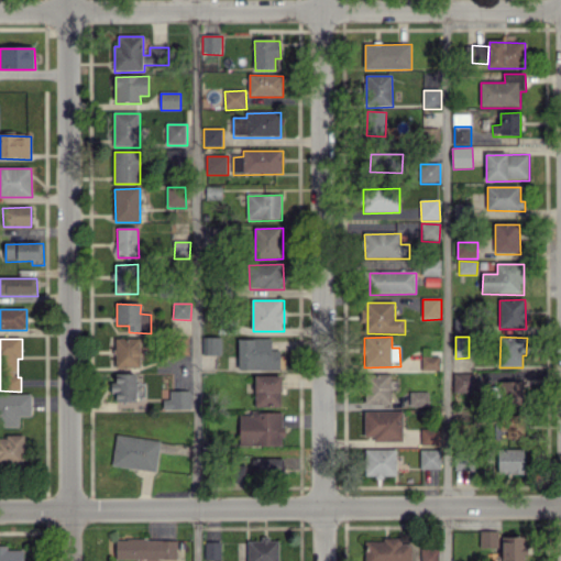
[(141,339),(116,340),(117,369),(141,369),(141,339)]
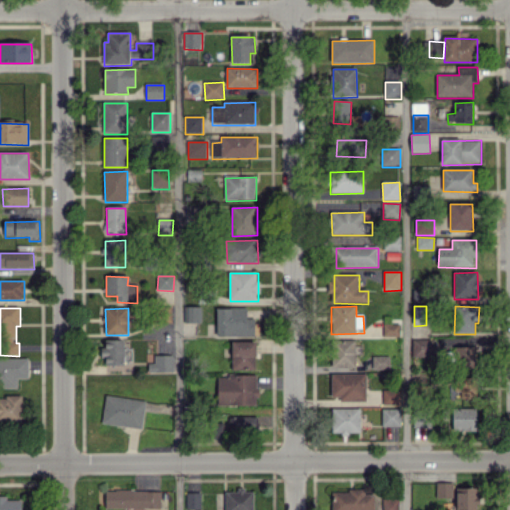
[(202,324),(202,308),(185,308),(185,324),(202,324)]
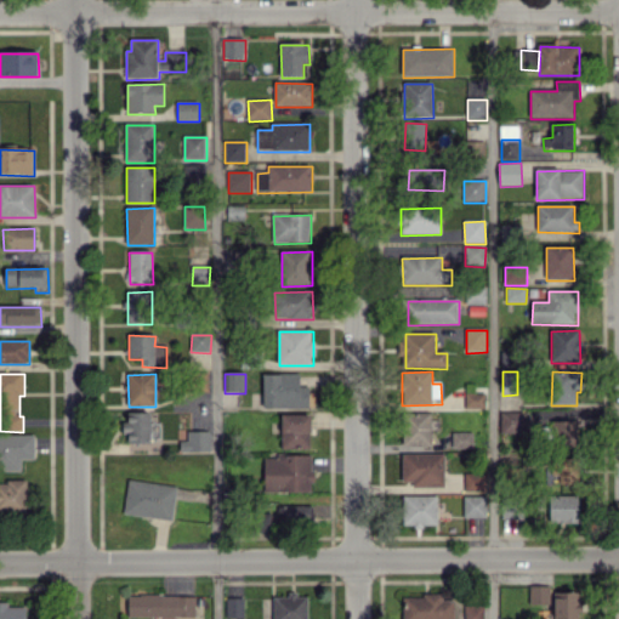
[(311,387),(300,387),(301,375),(265,375),(263,409),(310,410),(311,387)]
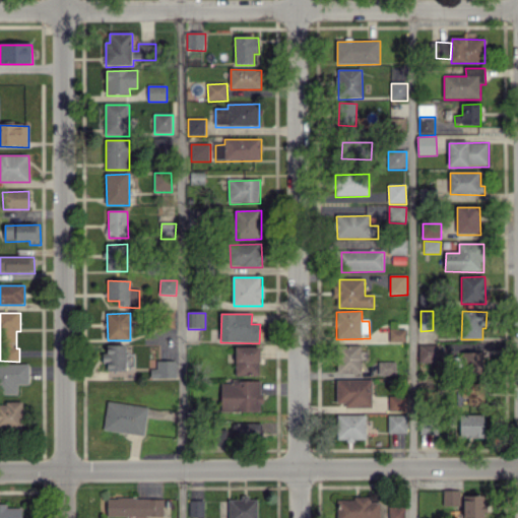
[(390,330),(390,343),(407,342),(406,330),(390,330)]
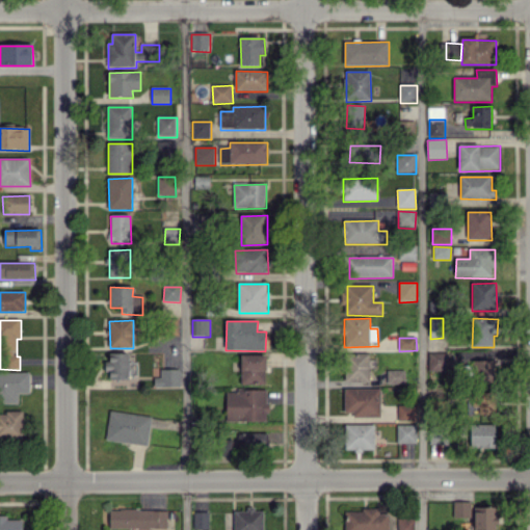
[(129,354),(108,354),(108,380),(130,380),(129,354)]
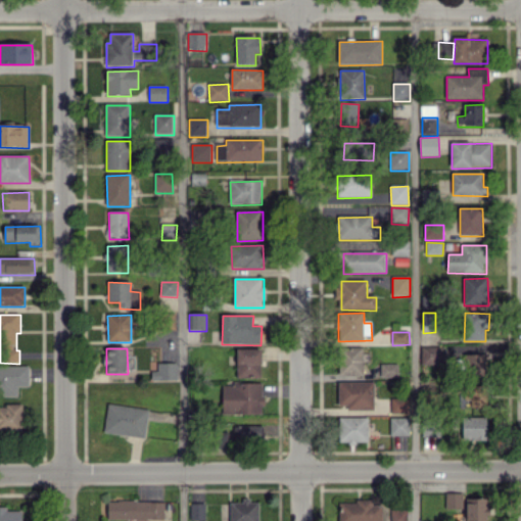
[(340,377),(364,376),(364,348),(340,349),(340,377)]
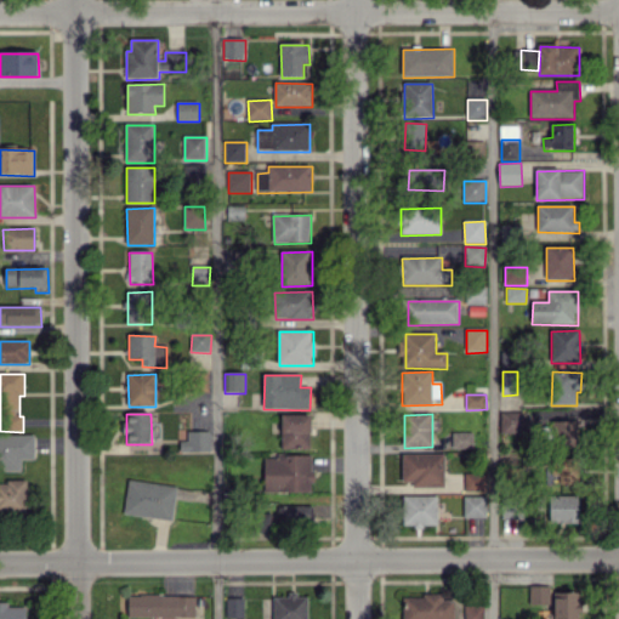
[(524,414),(501,414),(501,435),(524,435),(524,414)]
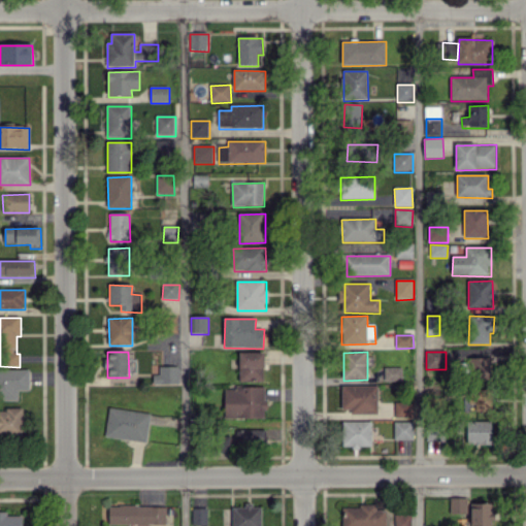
[(264,354),(239,354),(240,383),(264,383),(264,354)]
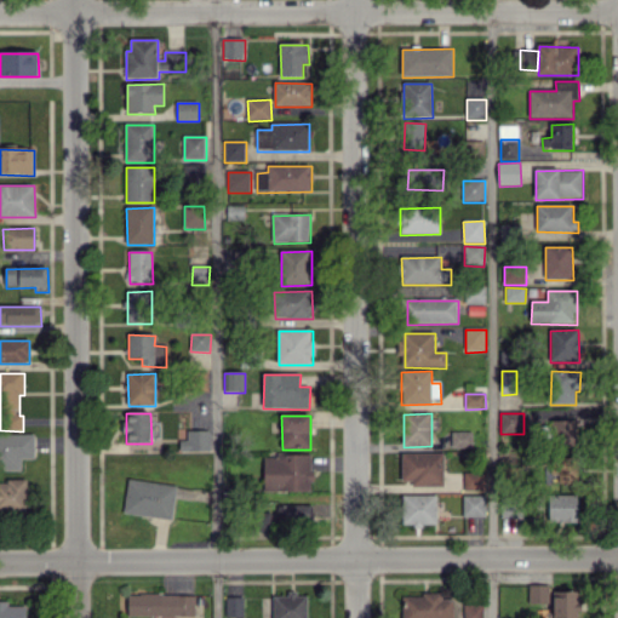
[(579,446),(578,421),(550,422),(551,447),(579,446)]
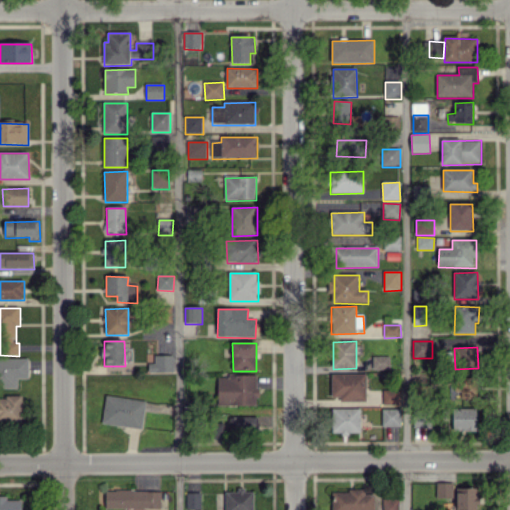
[(173,356),(155,357),(155,364),(148,365),(149,374),(174,373),(173,356)]
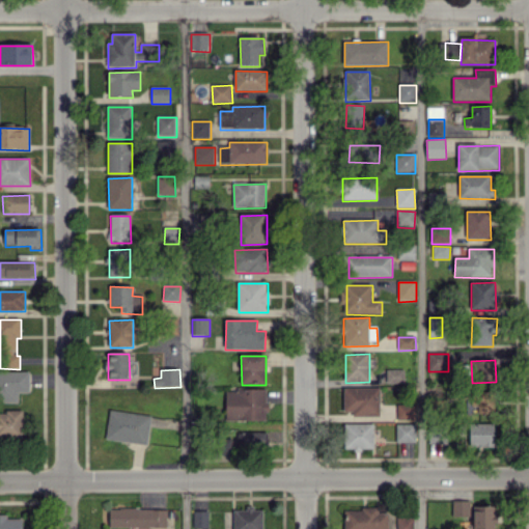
[(405,384),(405,370),(388,370),(388,384),(405,384)]
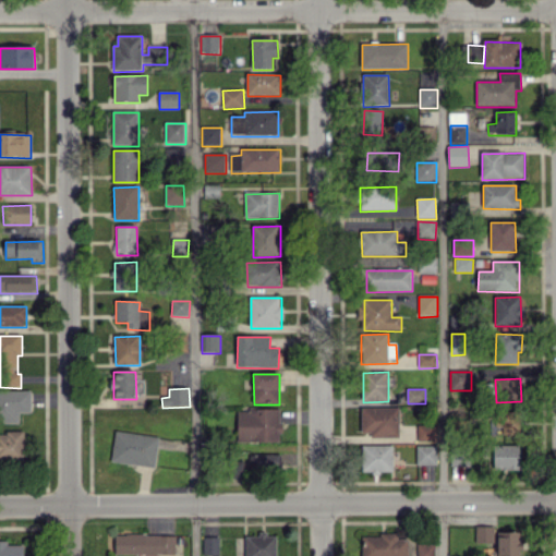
[(32,391),(0,391),(0,424),(21,424),(21,413),(32,413),(32,391)]
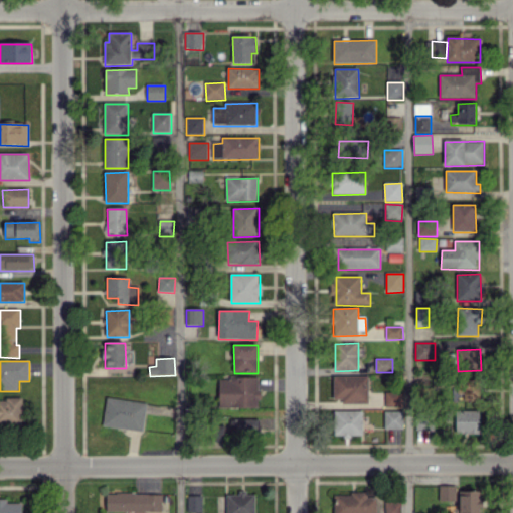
[(334,400),(343,400),(343,405),(369,404),(368,376),(334,377),(334,400)]
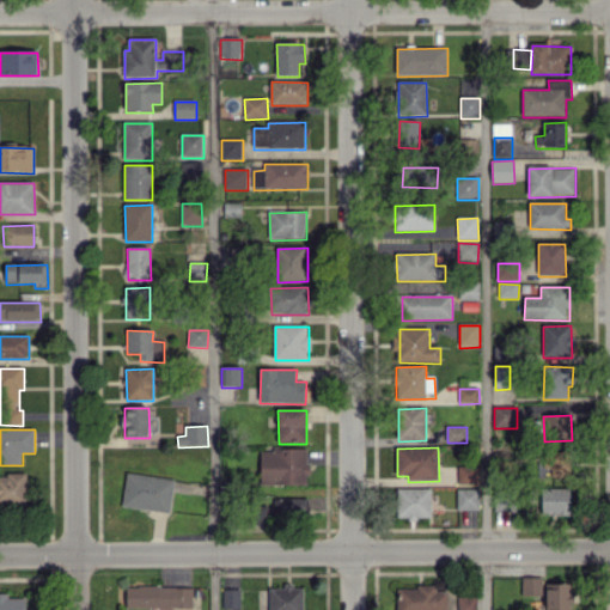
[(309,451),(262,450),(261,487),(309,487),(309,451)]
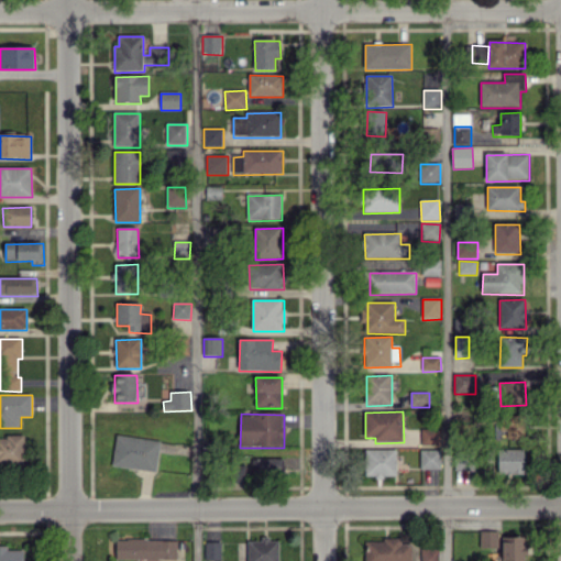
[(496,439),(525,439),(525,417),(496,417),(496,439)]
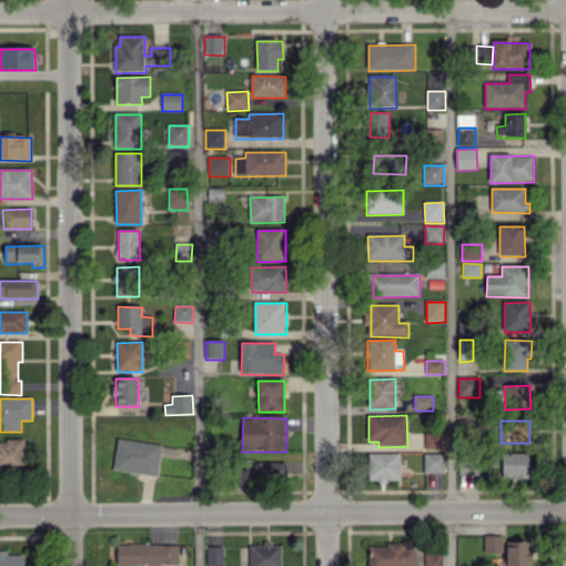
[(445,434),(426,434),(425,450),(445,451),(445,434)]
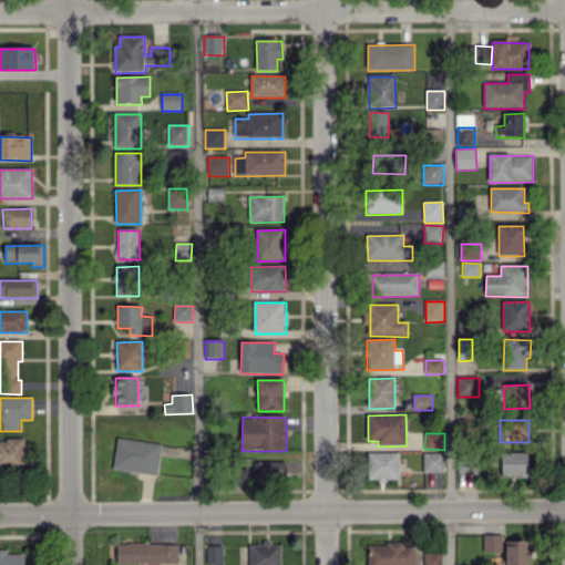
[(158,478),(163,445),(119,439),(114,470),(158,478)]
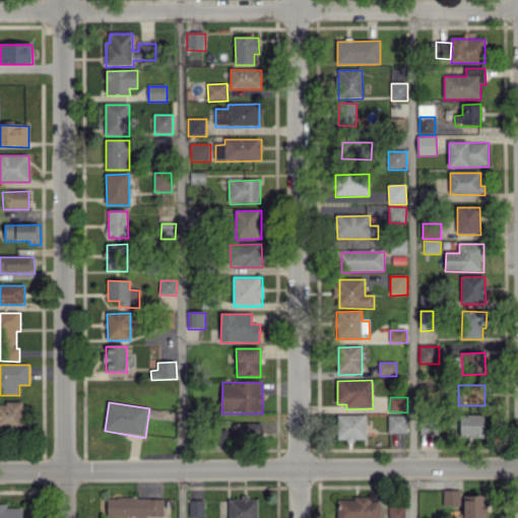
[(23,405),(0,404),(0,429),(22,430),(23,405)]
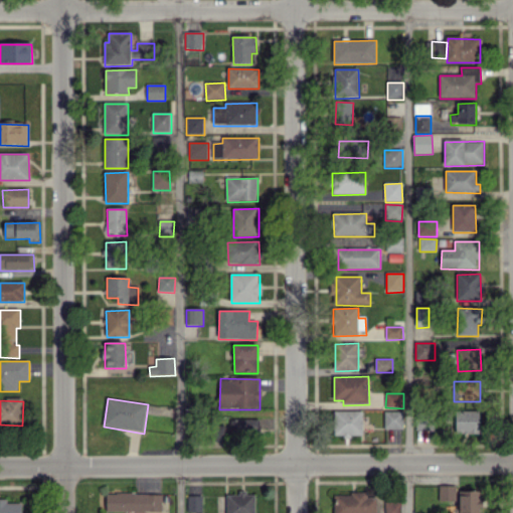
[(334,437),(363,437),(363,412),(335,411),(334,437)]
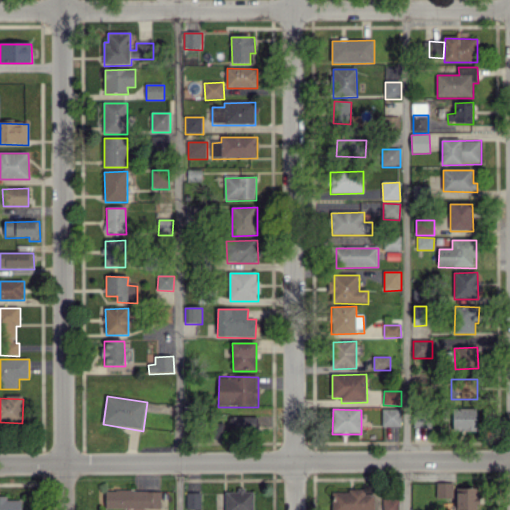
[(476,409),(453,410),(454,432),(477,431),(476,409)]
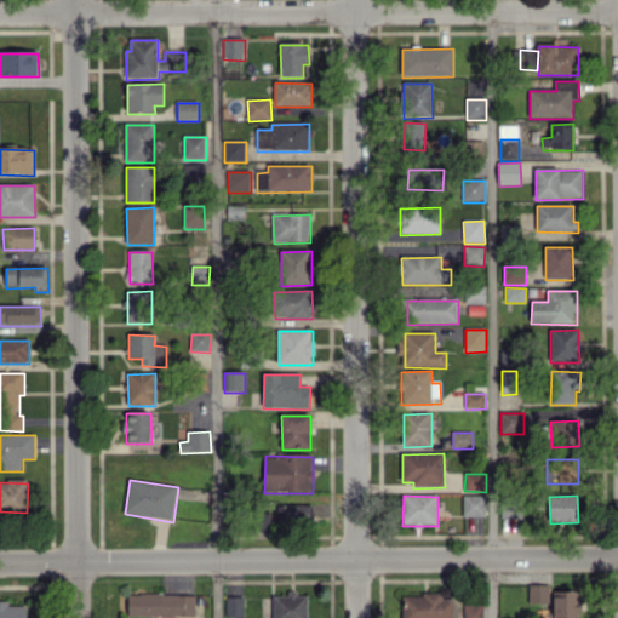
[(464,519),(486,518),(486,497),(464,498),(464,519)]
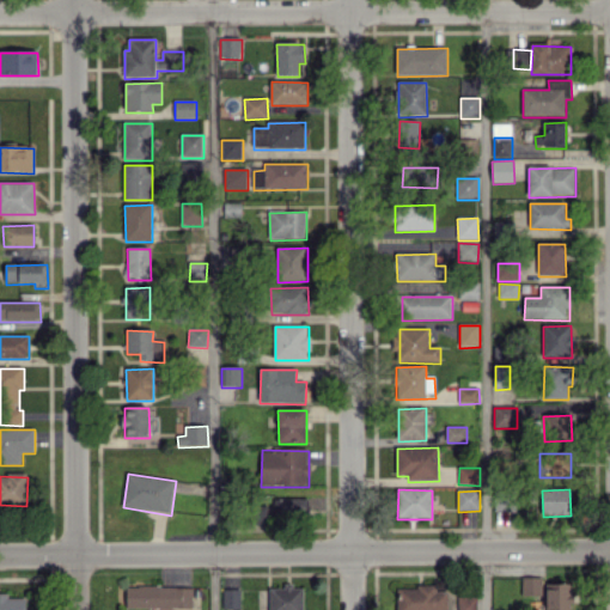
[(311,500),(281,501),(281,522),(312,520),(311,500)]
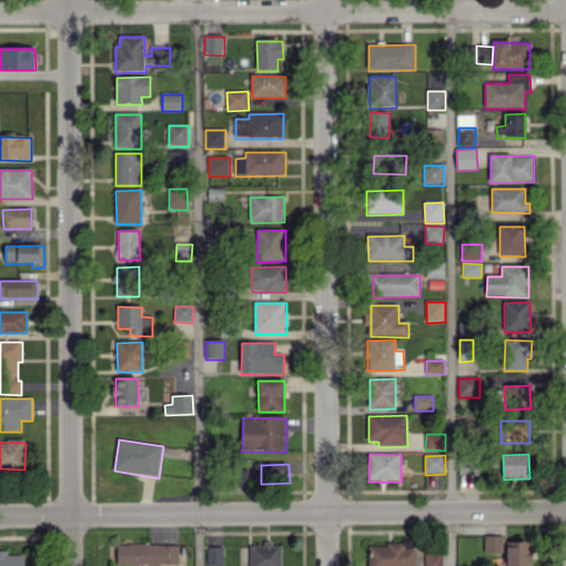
[(250,471),(235,471),(235,487),(249,488),(250,471)]
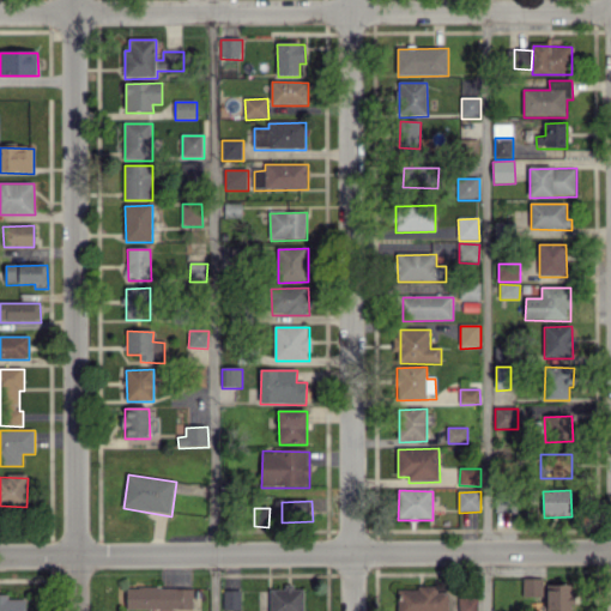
[(544,598),(544,580),(524,580),(524,598),(544,598)]
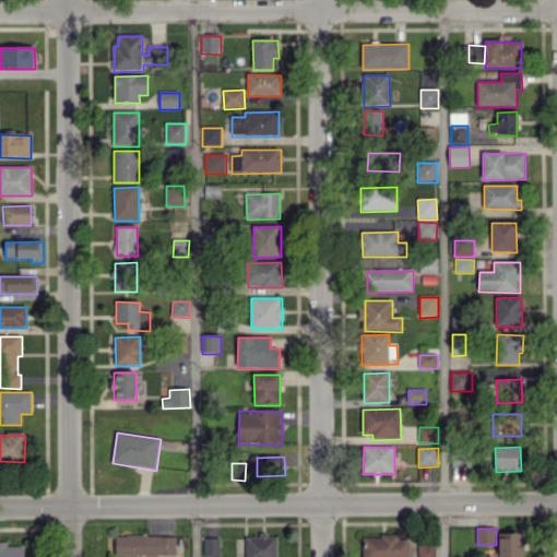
[(522,556),(522,534),(498,534),(498,556),(522,556)]
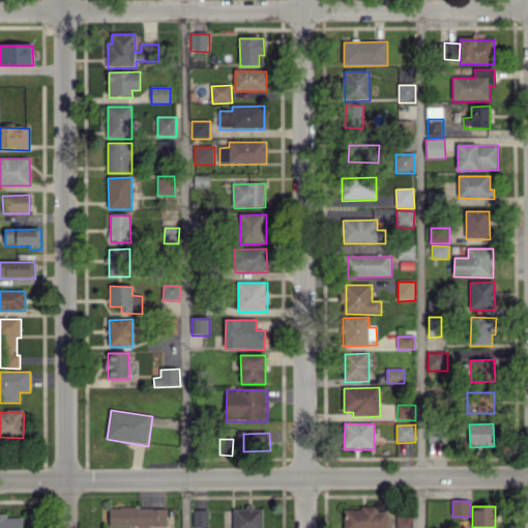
[(346,508),(345,527),(387,527),(387,514),(378,514),(378,509),(346,508)]
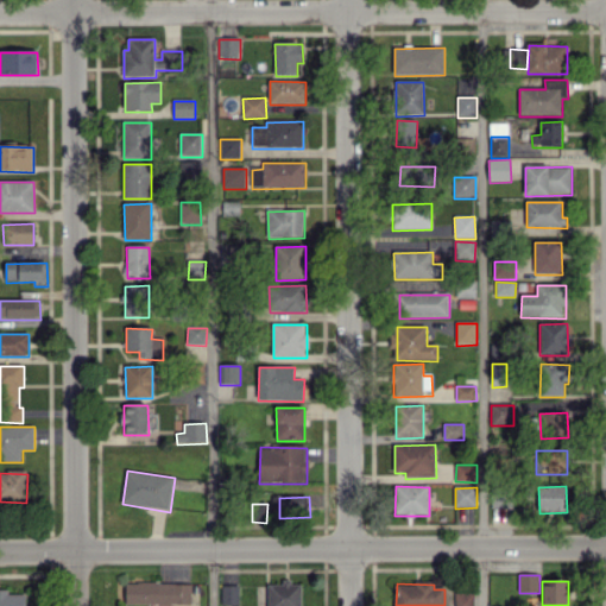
[(193,586),(126,585),(126,605),(193,605),(193,586)]
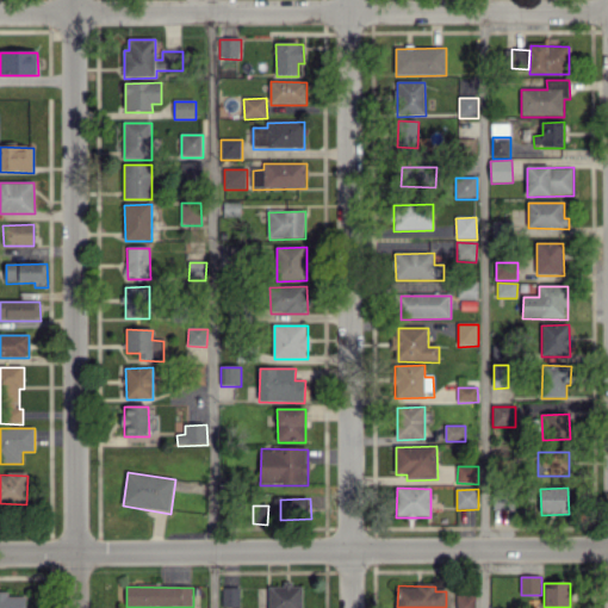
[(303,607),(303,587),(270,587),(268,607),(303,607)]
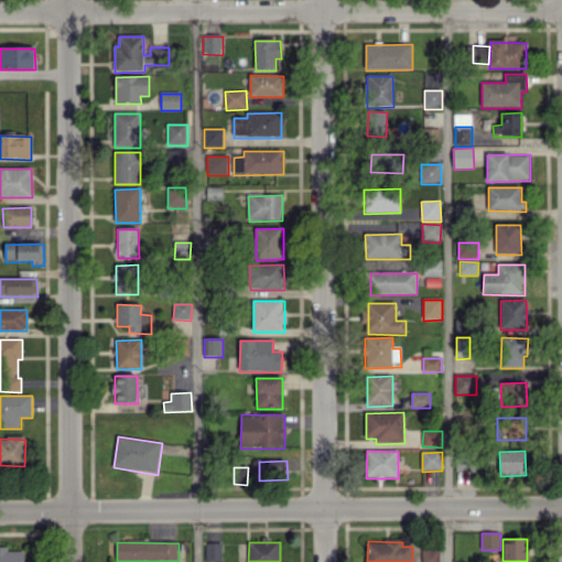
[(223,561),(223,544),(206,543),(206,561),(223,561)]
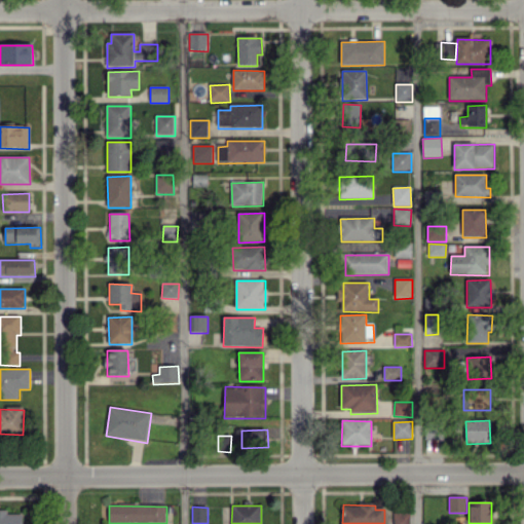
[(23,523),(23,513),(0,512),(0,523),(23,523)]
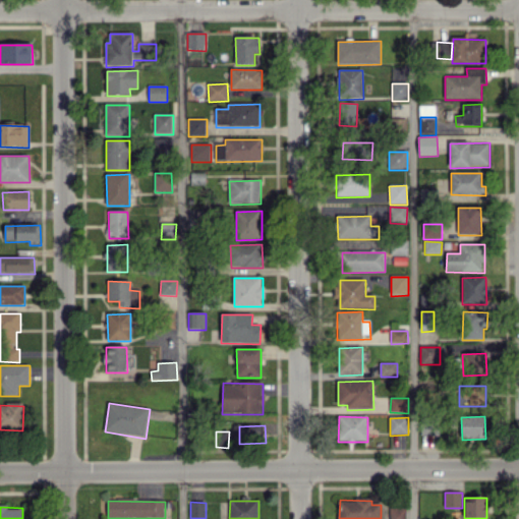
[(406,518),(406,509),(390,509),(390,518),(406,518)]
